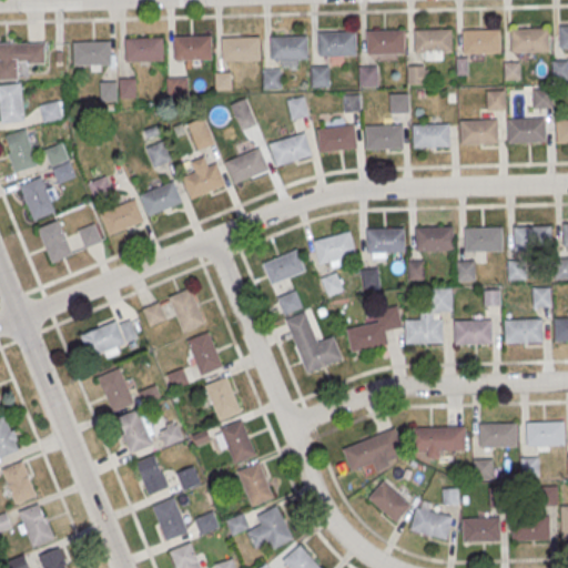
[(510,29),(549,28),(549,51),(511,52),(510,29)]
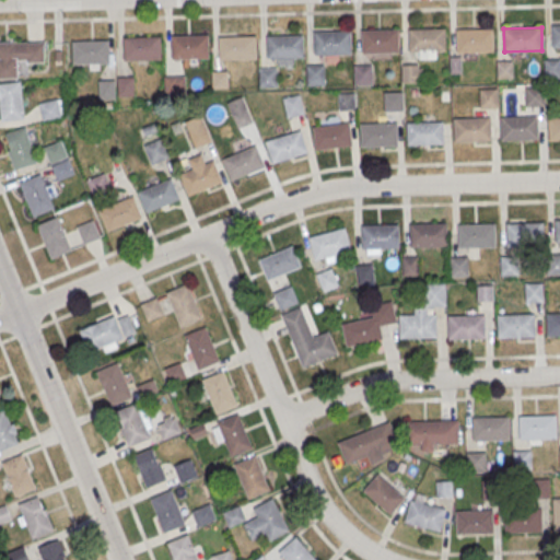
[(360,30),(398,28),(398,51),(361,53),(360,30)]
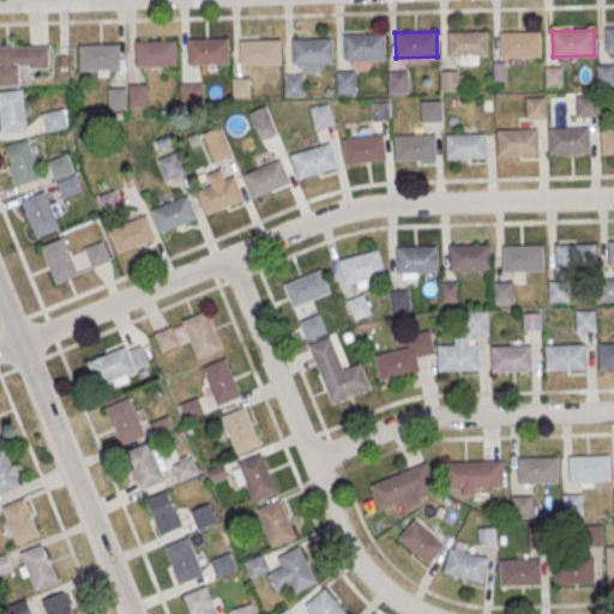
[(447,32),(489,31),(489,56),(449,58),(447,32)]
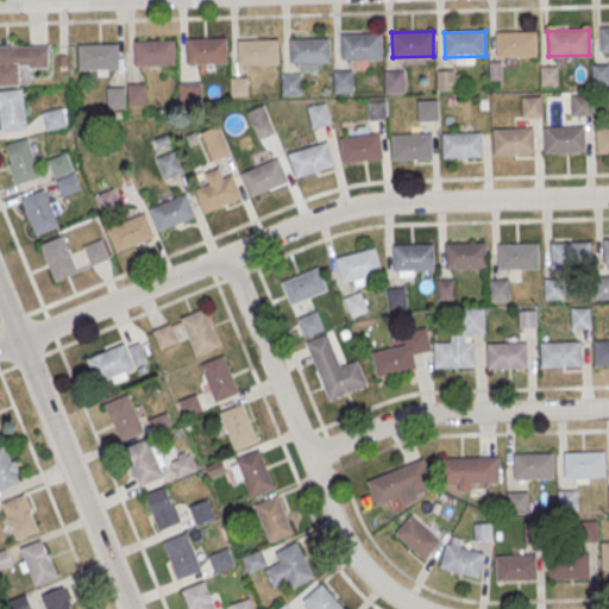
[(495,32),(535,31),(537,56),(495,57),(495,32)]
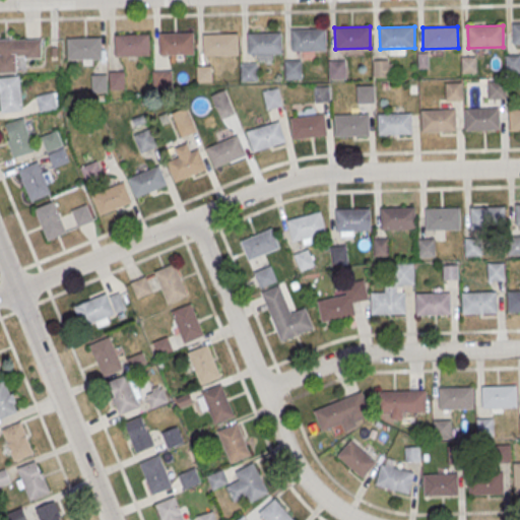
[(291,29),(326,28),(326,50),(291,51),(291,29)]
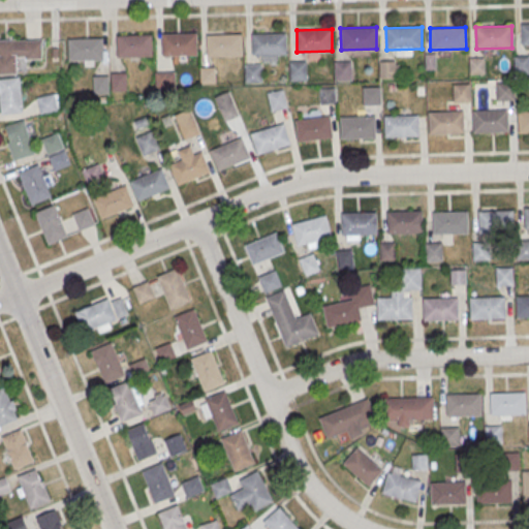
[(161,33),(197,32),(197,54),(162,55),(161,33)]
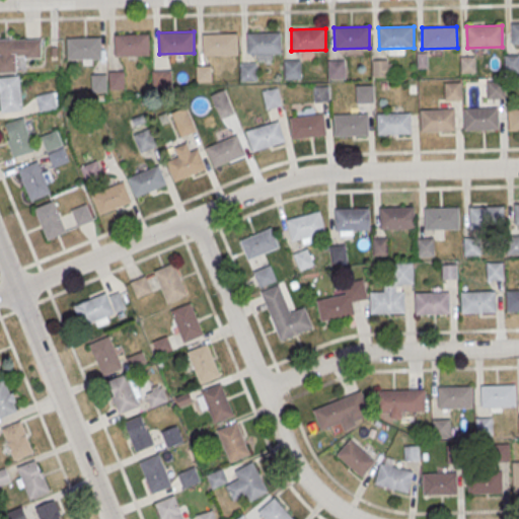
[(202,33),(237,32),(237,54),(203,55),(202,33)]
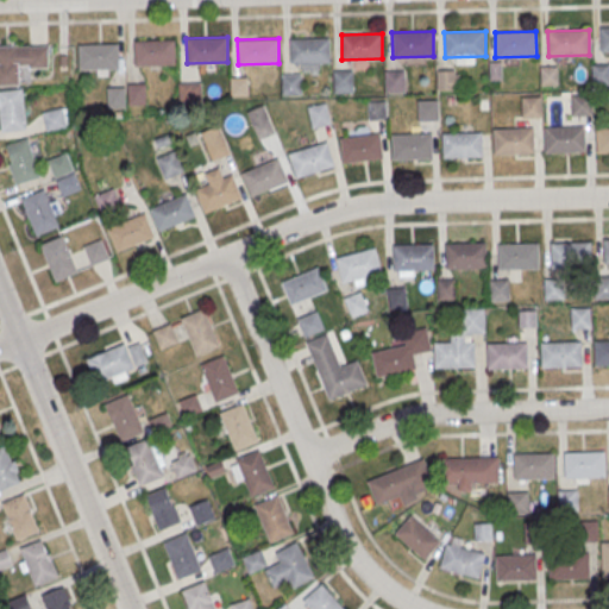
[(289,39),(330,38),(331,62),(290,63),(289,39)]
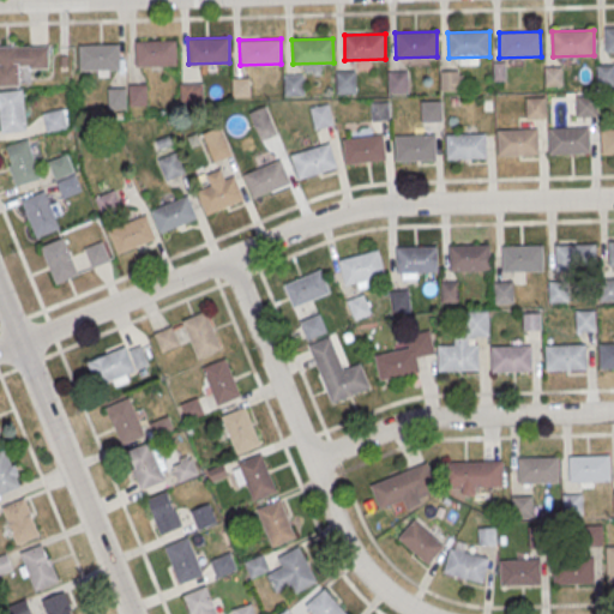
[(134,41),(176,40),(176,65),(136,66),(134,41)]
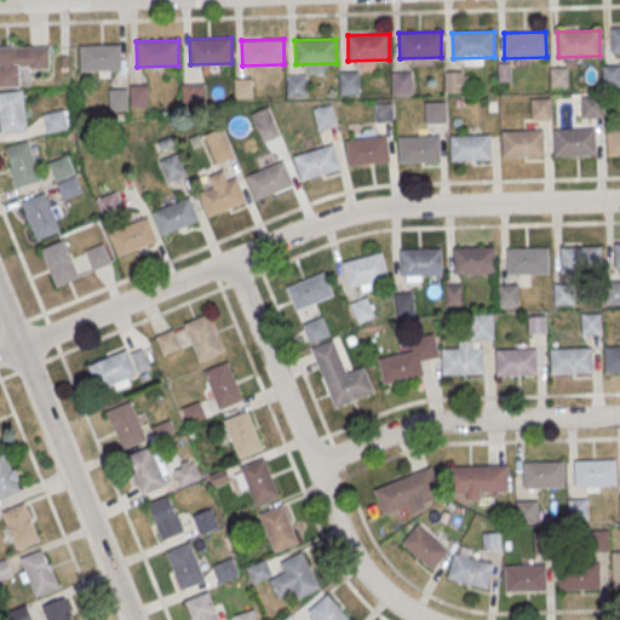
[(79,45),(121,44),(121,69),(80,70),(79,45)]
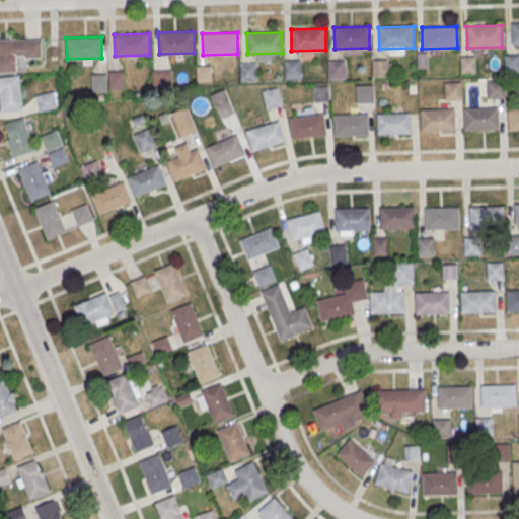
[(0,38),(41,38),(42,57),(24,58),(24,55),(16,55),(16,72),(0,72),(0,38)]
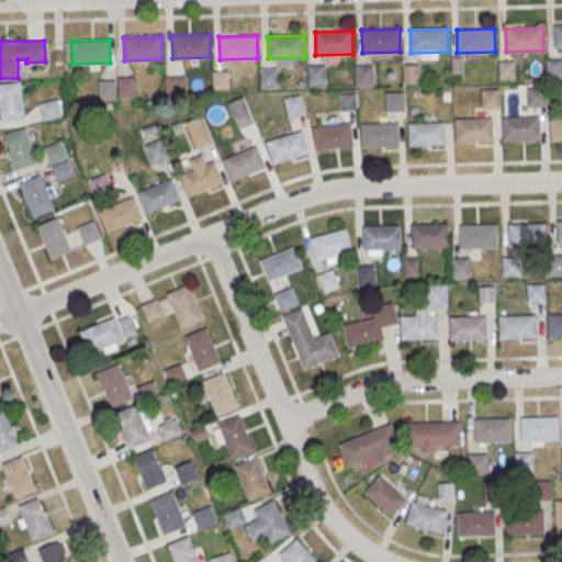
[(452,57),(463,57),(463,75),(453,75),(452,57)]
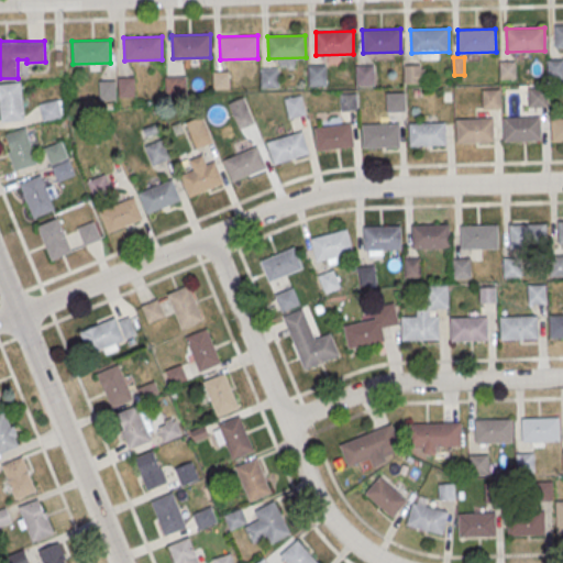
[(547,61),(562,59),(562,78),(547,78),(547,61)]
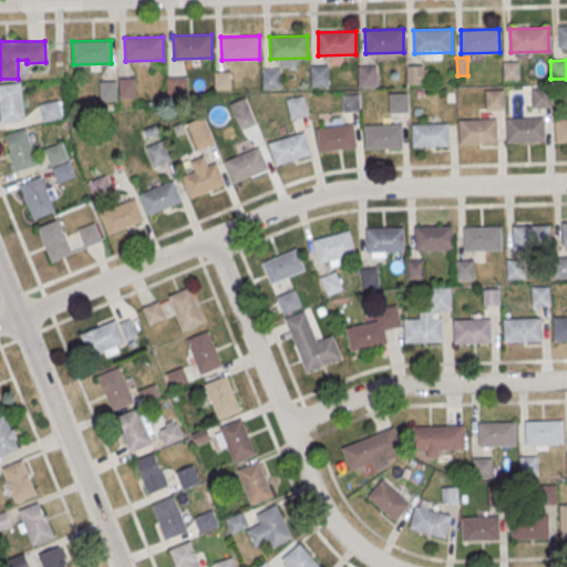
[(502,61),(518,61),(519,79),(503,80),(502,61)]
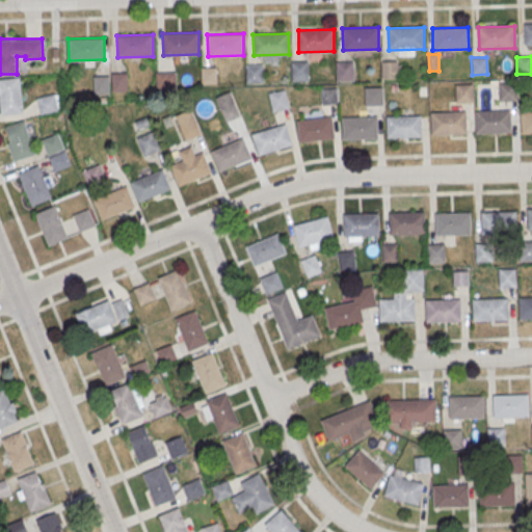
[(381,61),(397,60),(397,64),(401,64),(401,78),(381,79),(381,61)]
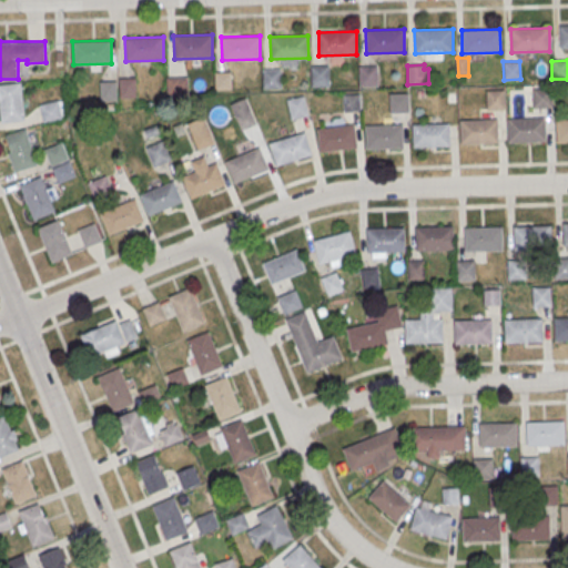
[(311,66),(328,66),(330,85),(312,85),(311,66)]
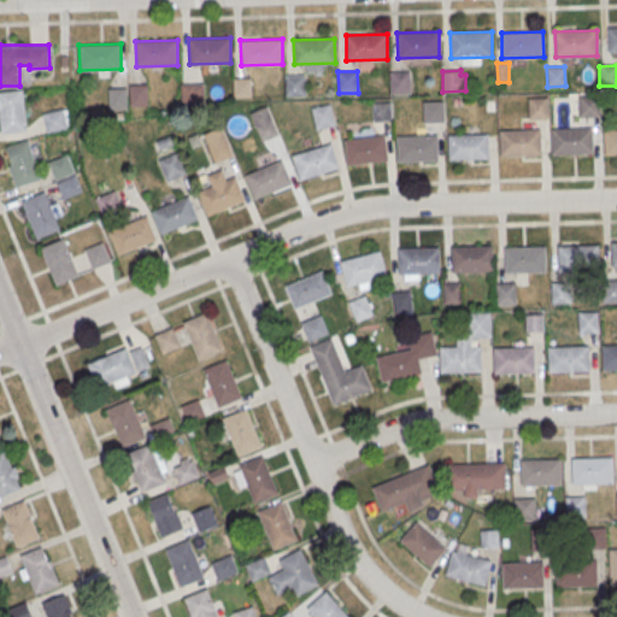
[(389,71),(409,71),(410,93),(391,93),(389,71)]
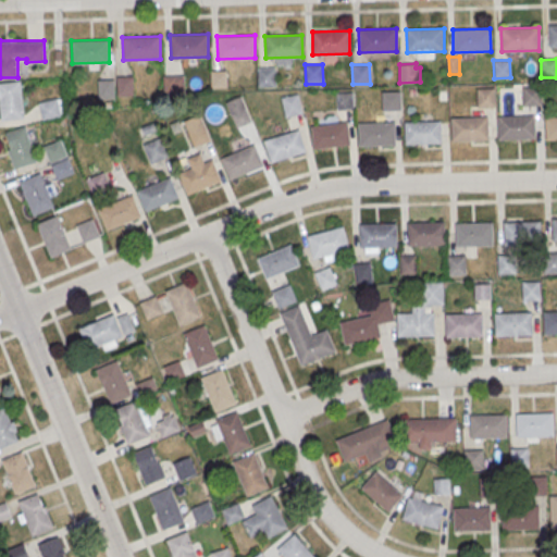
[(259,69),(276,69),(276,86),(260,87),(259,69)]
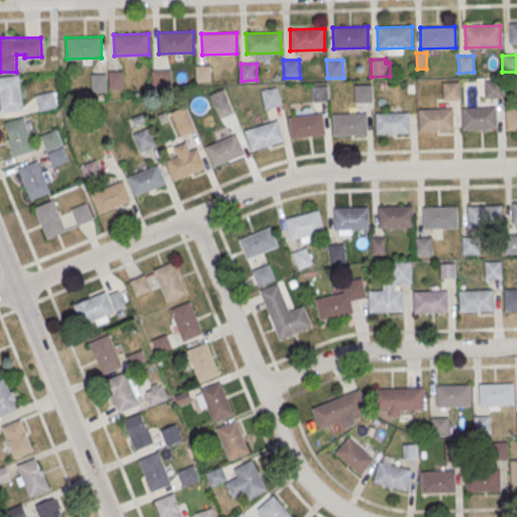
[(195,65),(210,65),(211,81),(196,82),(195,65)]
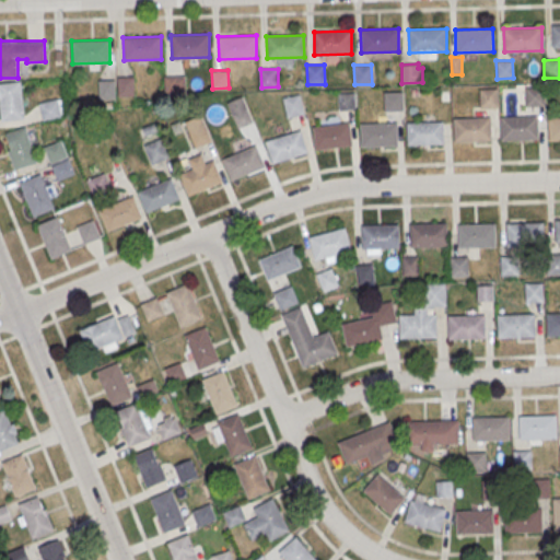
[(165,76),(182,76),(183,95),(165,95),(165,76)]
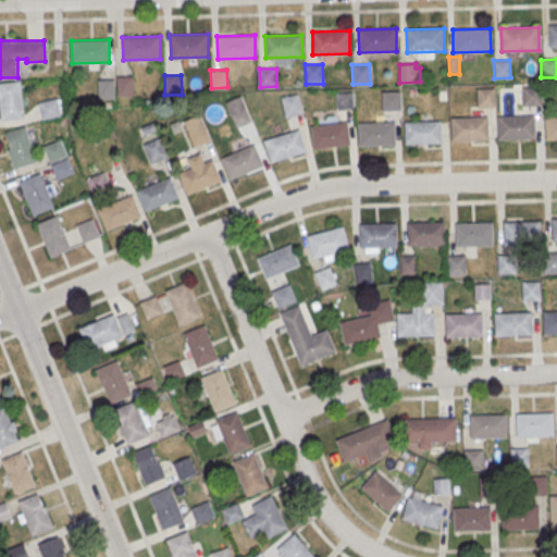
[(115,77),(133,76),(133,96),(116,96),(115,77)]
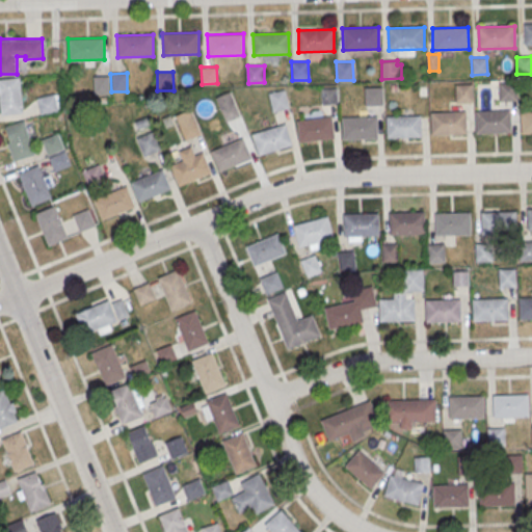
[(92,76),(109,76),(109,94),(92,95),(92,76)]
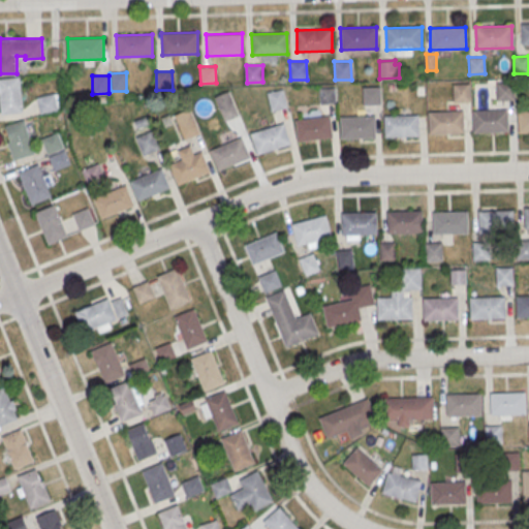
[(0,102),(0,78),(21,76),(24,113),(1,115),(0,102)]
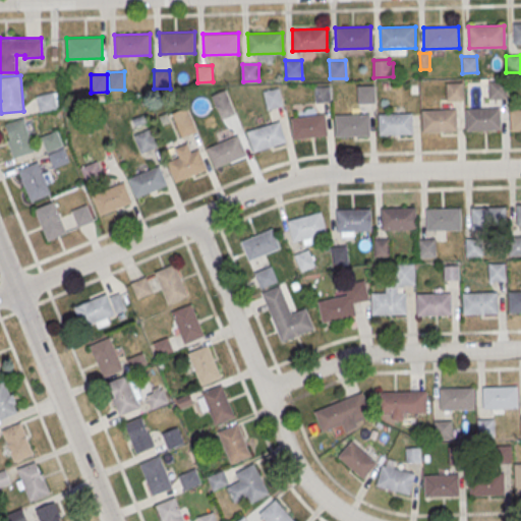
[(488,81),(505,81),(505,99),(488,100),(488,81)]
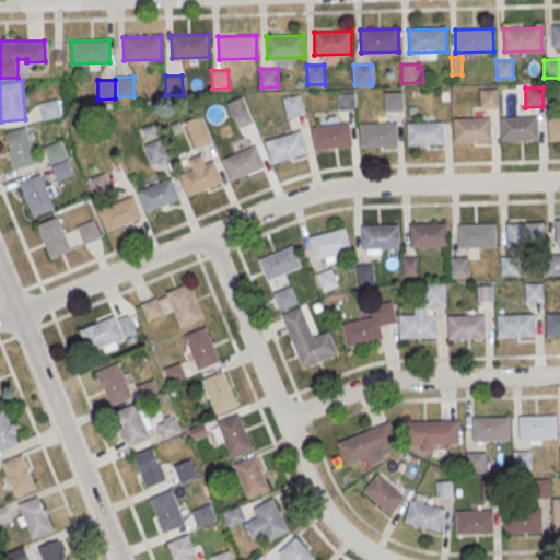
[(479,89),(497,89),(498,107),(480,108),(479,89)]
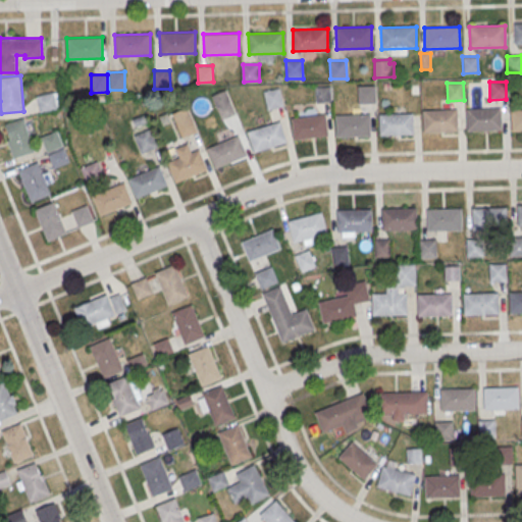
[(358,86),(375,85),(375,103),(358,104),(358,86)]
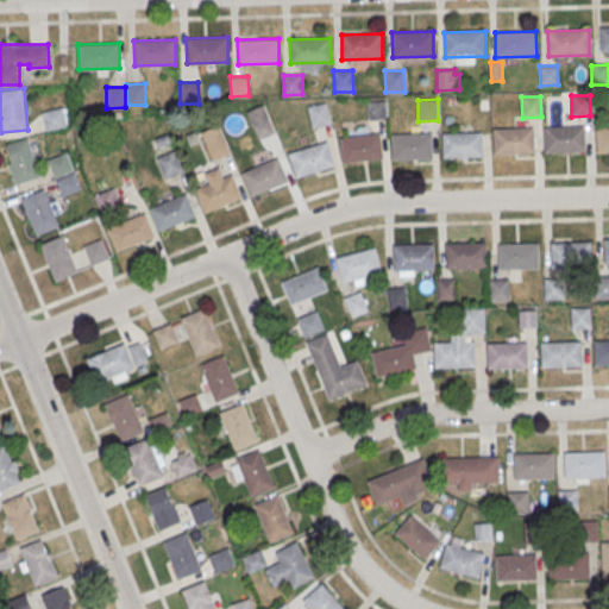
[(368,101),(385,101),(385,120),(369,120),(368,101)]
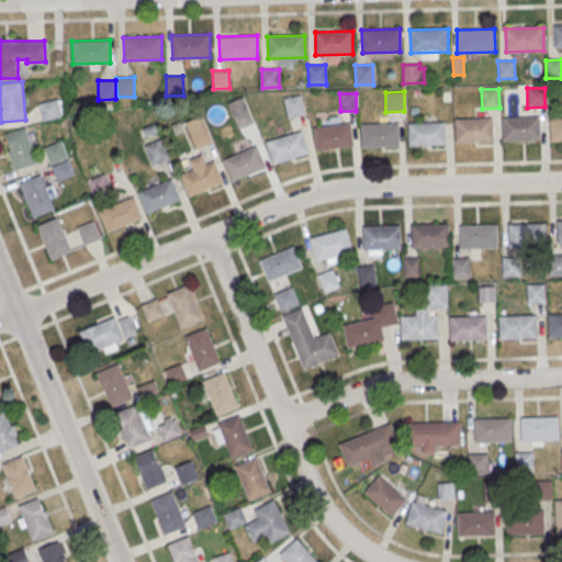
[(285,99),(302,94),(306,114),(290,119),(285,99)]
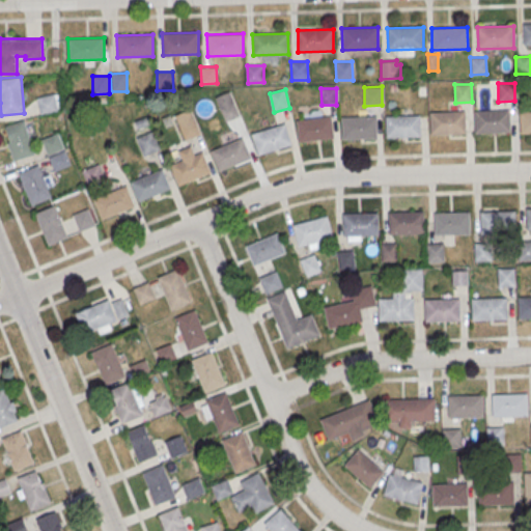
[(215,98),(230,91),(240,115),(225,121),(215,98)]
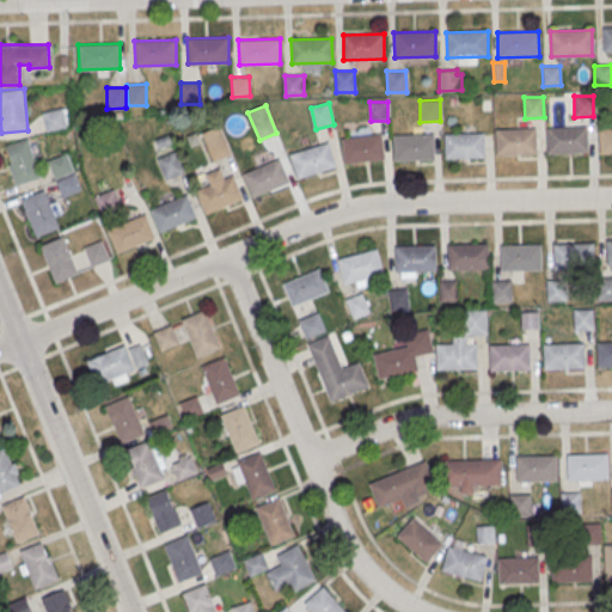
[(43,114),(63,109),(68,128),(48,133),(43,114)]
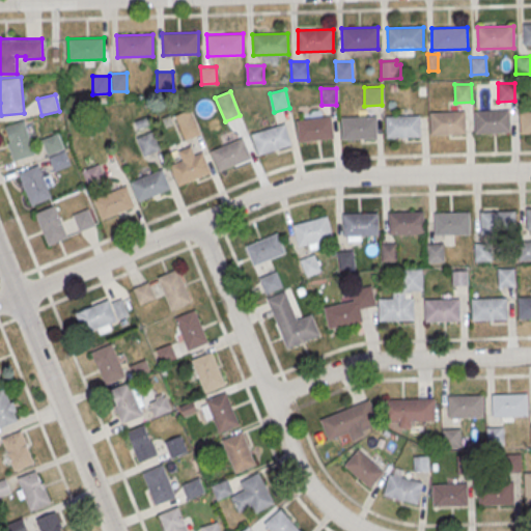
[(175,115),(190,109),(200,133),(185,139),(175,115)]
